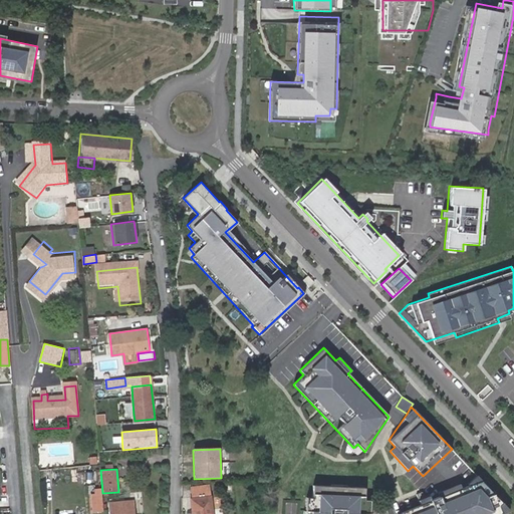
[(502,513),(510,511),(476,475),(467,484),(468,486),(461,488),(459,484),(437,493),(439,497),(430,500),(430,501),(422,492),(416,494),(420,505),(397,513),(502,513)]
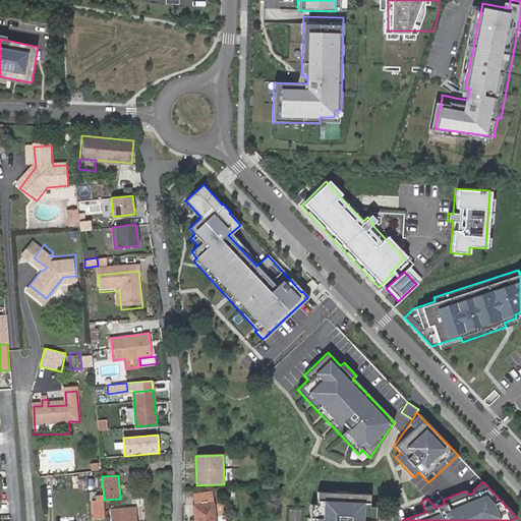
[(375,520),(378,507),(369,507),(369,495),(351,494),(351,498),(335,498),(335,493),(316,491),(316,505),(308,504),(306,520),(375,520)]
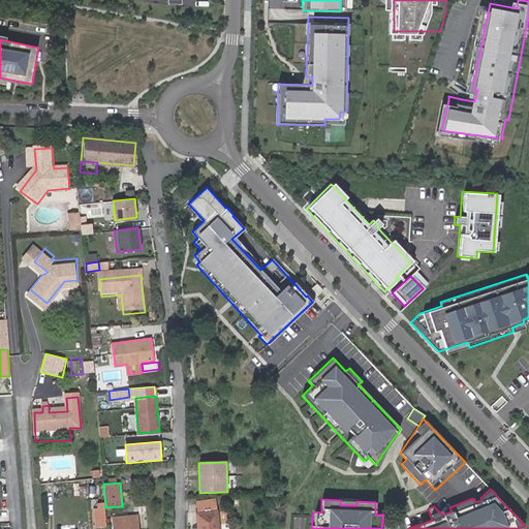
[(218,528),(215,502),(196,503),(197,514),(195,514),(196,528),(218,528)]
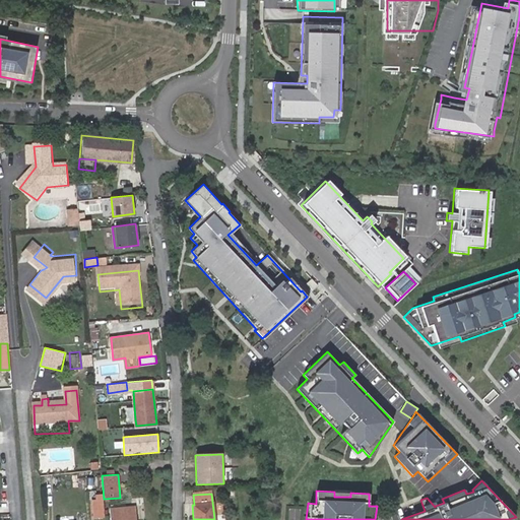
[(103,500),(92,500),(93,518),(105,517),(103,500)]
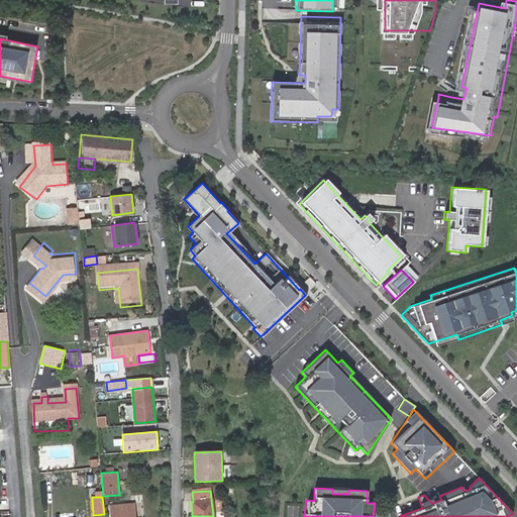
[(134,516),(134,504),(109,506),(109,516),(134,516)]
